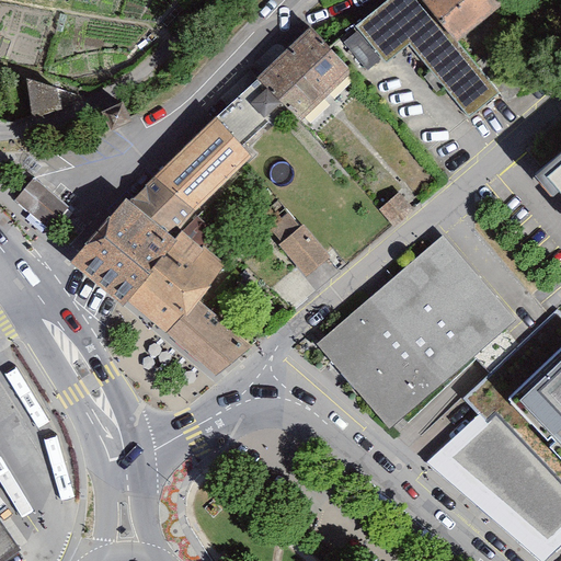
[(420,0),(382,0),(353,25),(382,60),(407,42),(468,115),(495,92),(454,41),(420,0)]
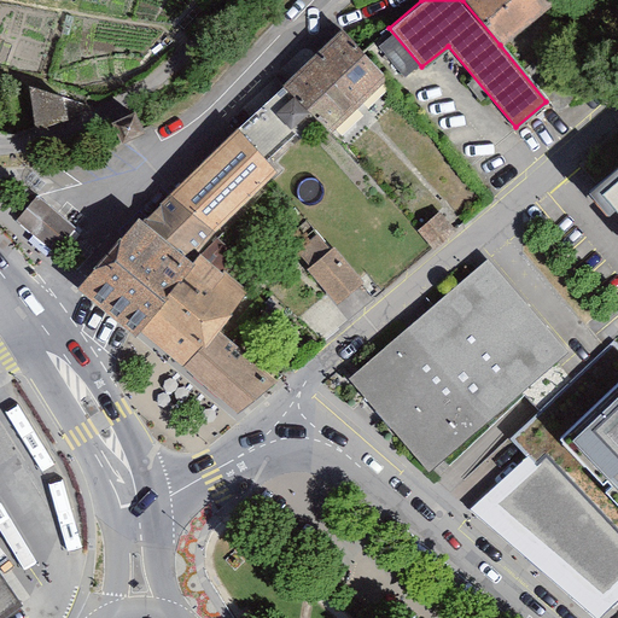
[(546,9),(537,0),(464,0),(500,45),(546,9)]
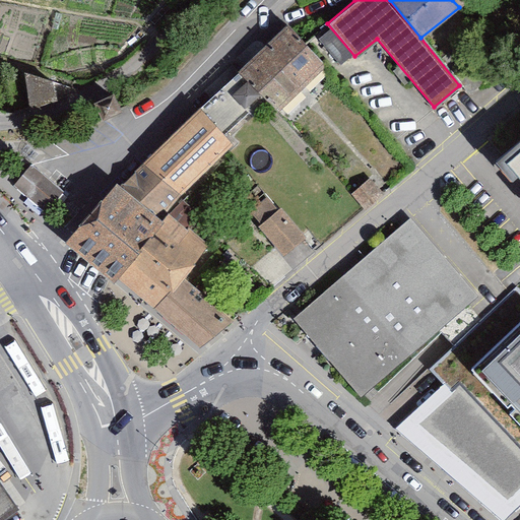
[(283,27),(193,114),(214,136),(242,110),(253,122),(269,107),(276,115),(324,69),(283,27)]
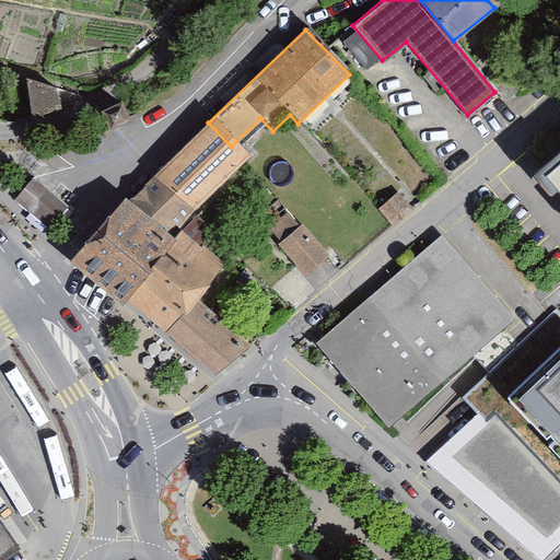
[(34,80),(31,102),(55,106),(58,83),(34,80)]
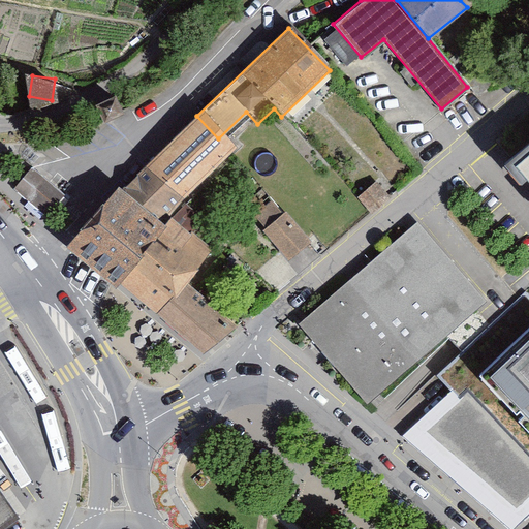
[(528,134),(493,164),(528,207),(528,134)]
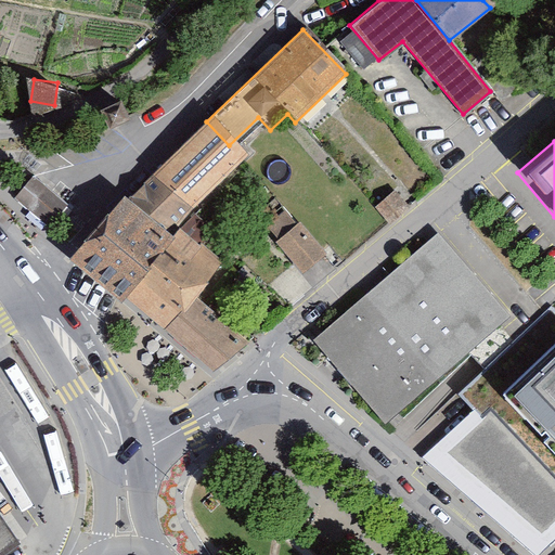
[(62,207),(26,175),(4,199),(41,231),(62,207)]
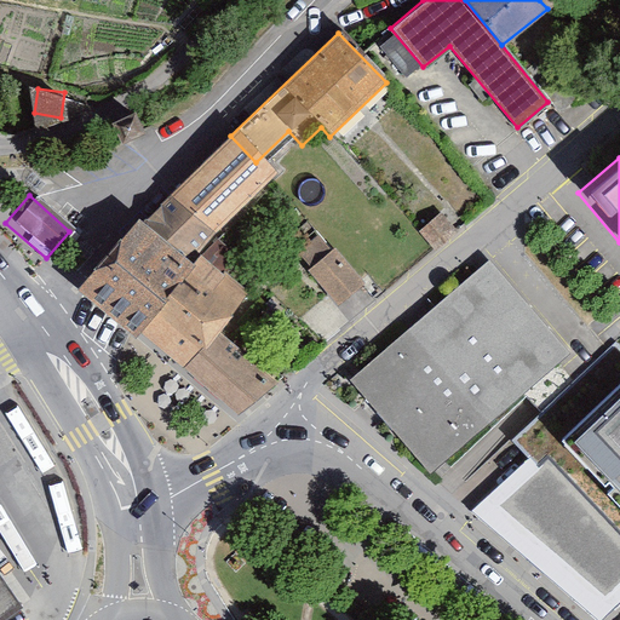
[(75,290),(230,415),(268,384),(207,331),(241,291),(222,275),(242,251),(191,206),(161,241),(142,223),(75,290)]
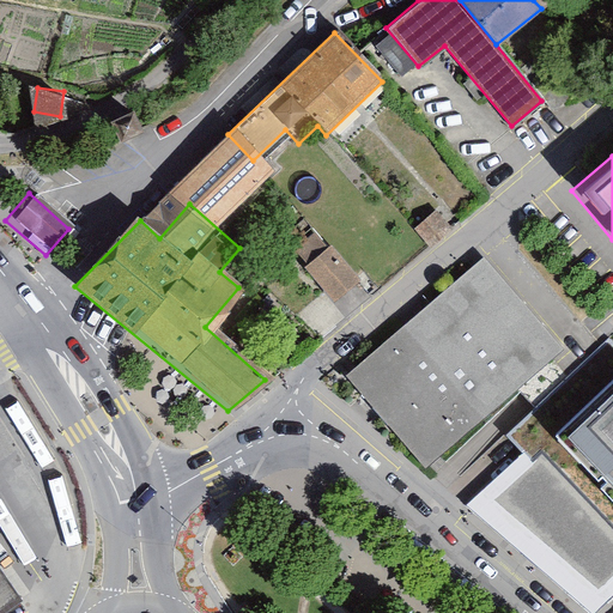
[(435,212),(412,230),(429,249),(450,231),(435,212)]
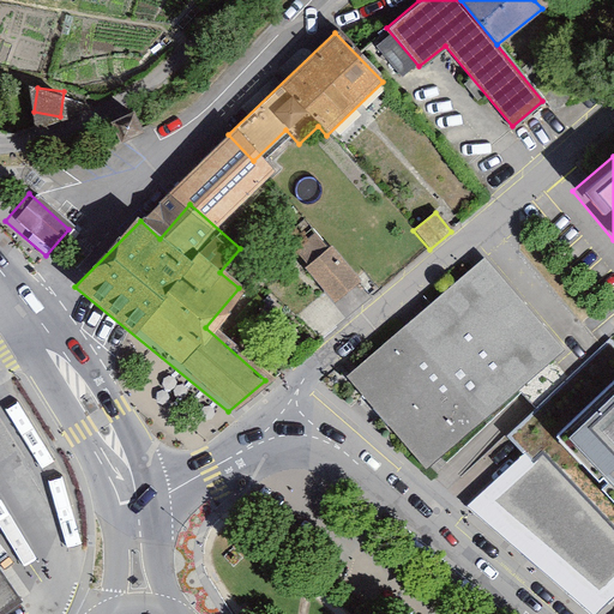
[(330,247),(300,271),(329,307),(359,283),(330,247)]
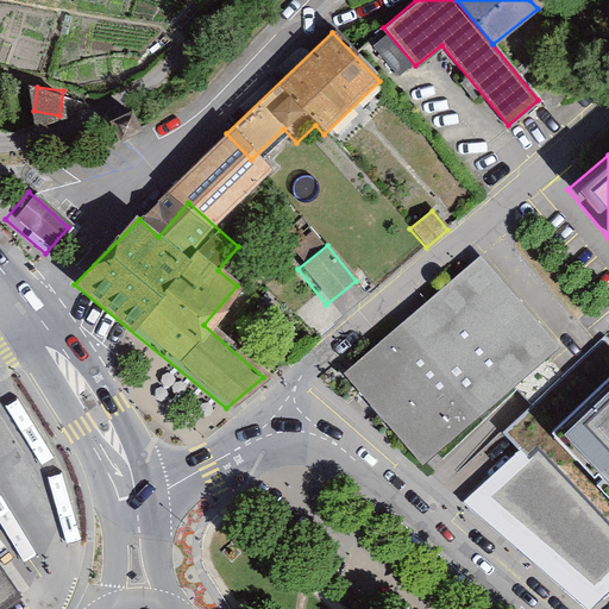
[(554,347),(476,258),(341,376),(421,465),(554,347)]
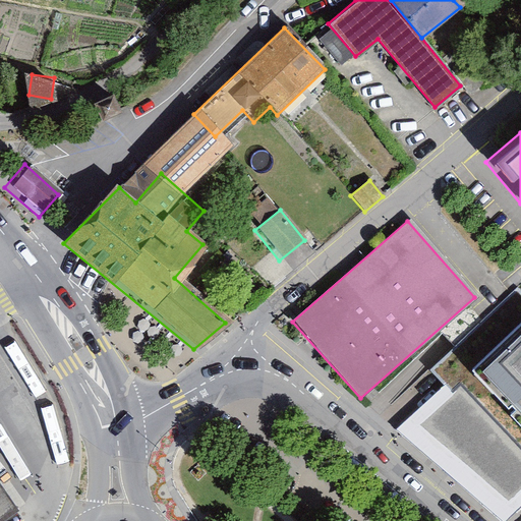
[(520,305),(516,300),(452,361),(520,433),(520,305)]
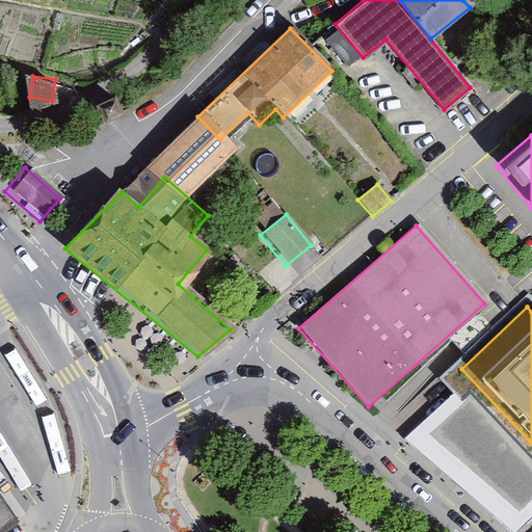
[(531,463),(450,380),(417,421),(501,496),(531,470),(531,463)]
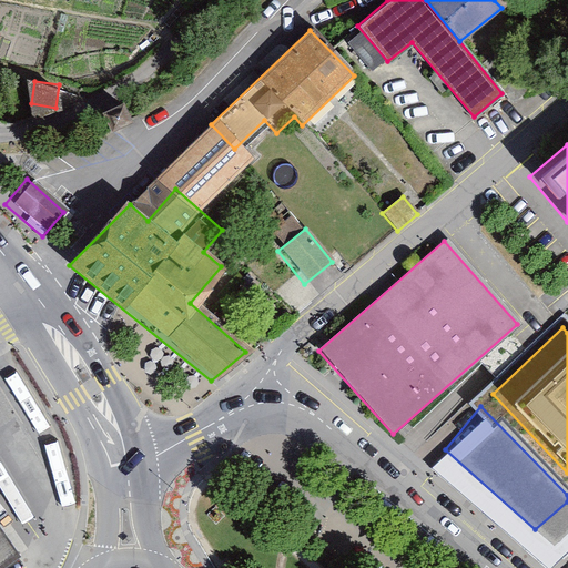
[(0,567),(3,567),(20,557),(0,528),(0,567)]
